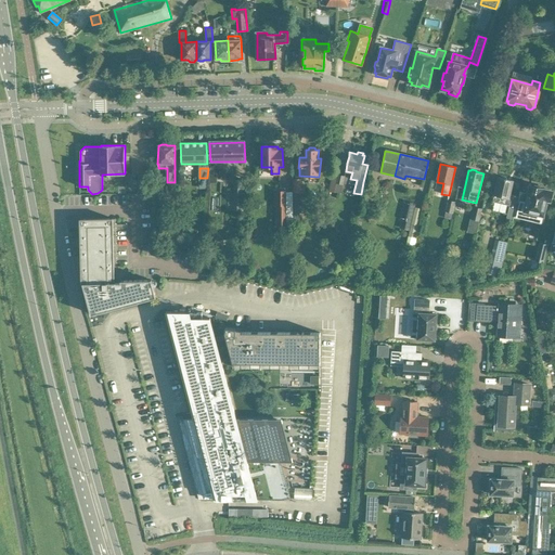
[(331,182),(328,191),(340,193),(345,176),(337,175),(332,173),(331,182)]
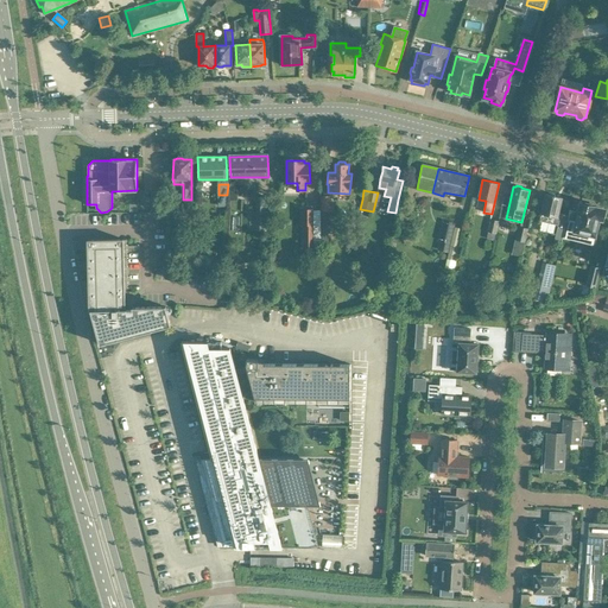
[(540,214),(539,221),(558,225),(557,227),(564,228),(568,215),(558,214),(562,197),(545,194),(540,214)]
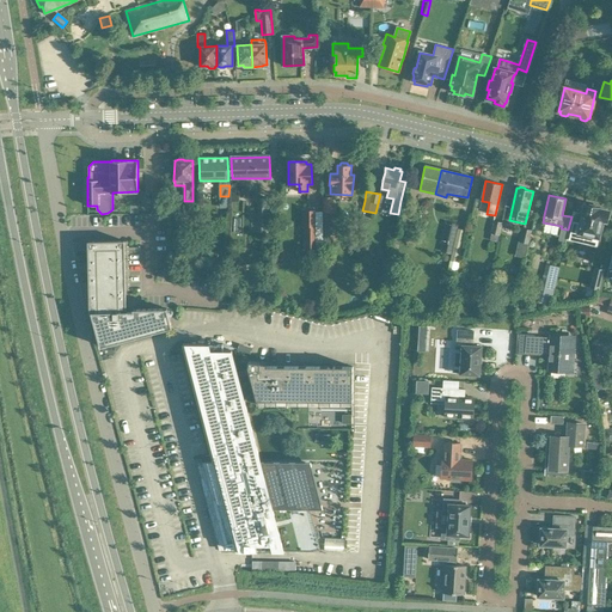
[(268,232),(269,199),(258,199),(257,231),(268,232)]
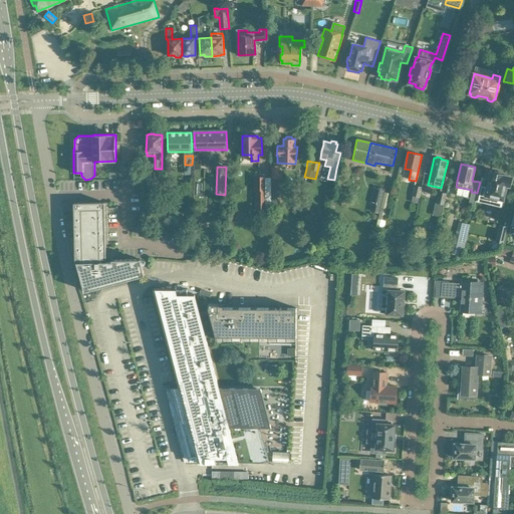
[(491,172),(487,187),(482,186),(478,202),(501,207),(506,186),(509,186),(509,185),(511,184),(512,180),(511,179),(511,177),(501,175),(500,173),(495,172),(493,173),(491,172)]
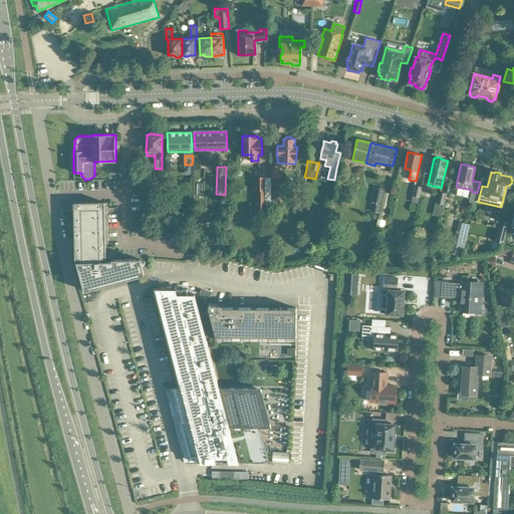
[(265,201),(265,177),(256,177),(256,191),(257,191),(257,201),(265,201)]
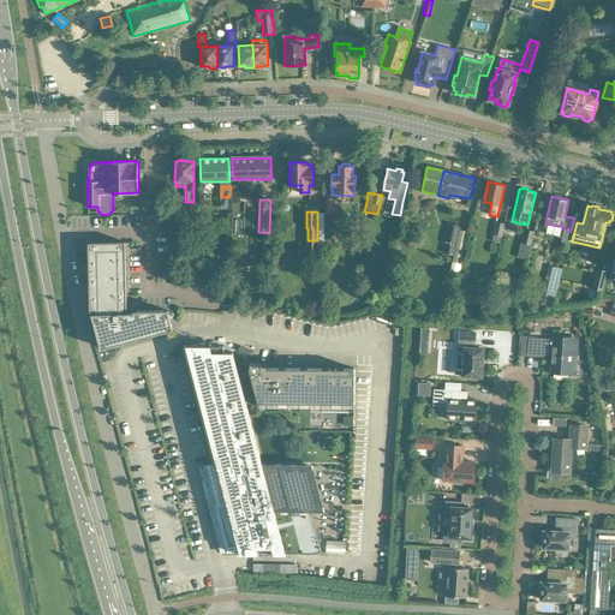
[(501,237),(505,224),(496,221),(494,234),(494,236),(493,242),(500,243),(501,237)]
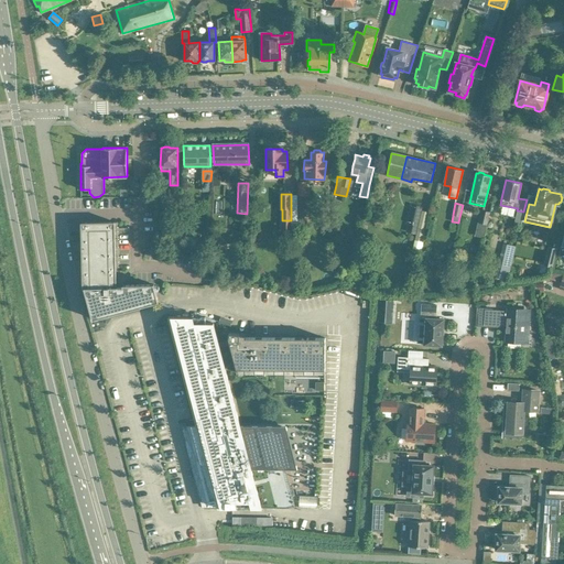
[(408,224),(407,232),(415,235),(422,207),(411,205),(407,223),(408,224)]
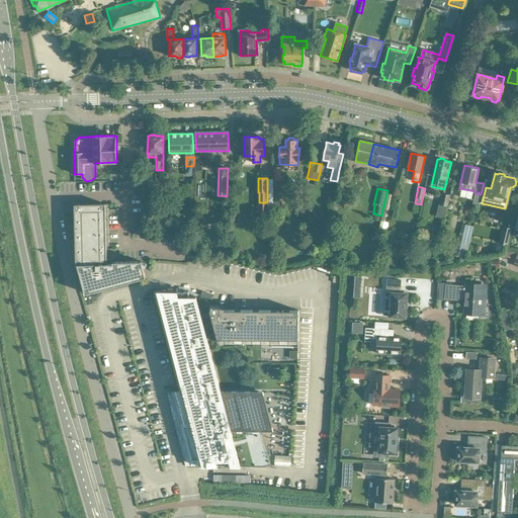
[(447,206),(449,195),(442,193),(440,204),(439,209),(446,210),(447,206)]
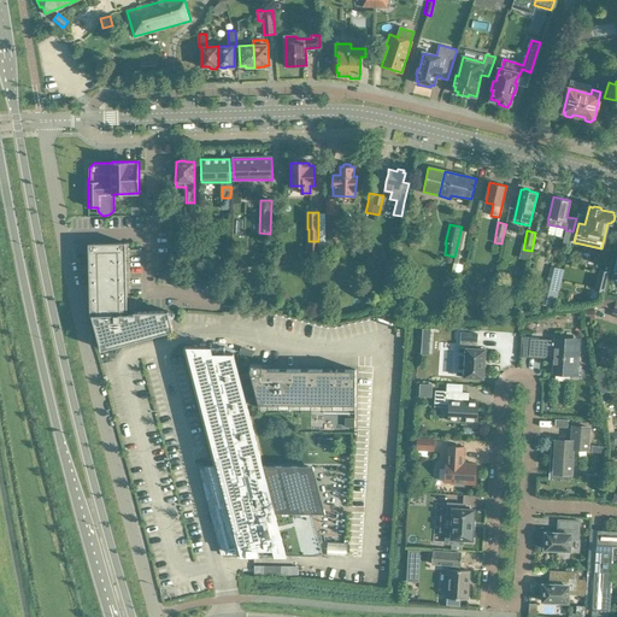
[(90,316),(93,316),(101,350),(174,330),(168,311),(135,312),(135,313),(128,313),(125,242),(89,244),(90,316)]
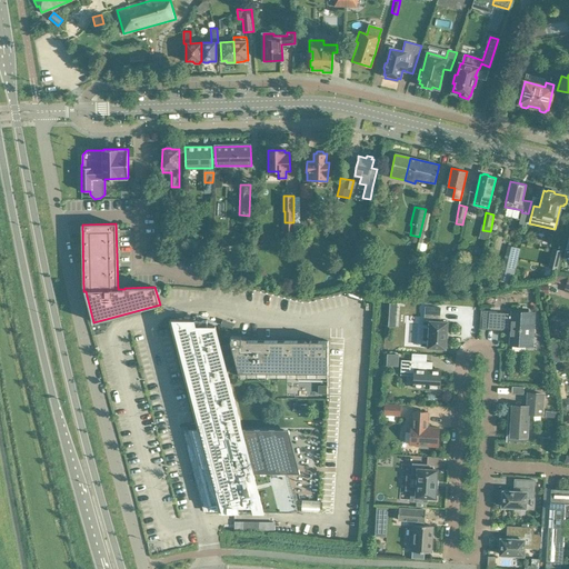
[(429,245),(431,231),(421,229),(418,242),(429,245)]
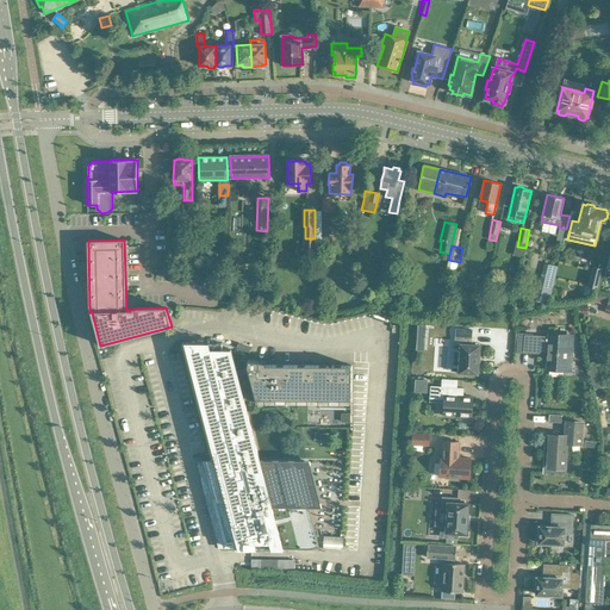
[(553,287),(558,267),(545,263),(536,299),(549,302),(551,294),(553,287)]
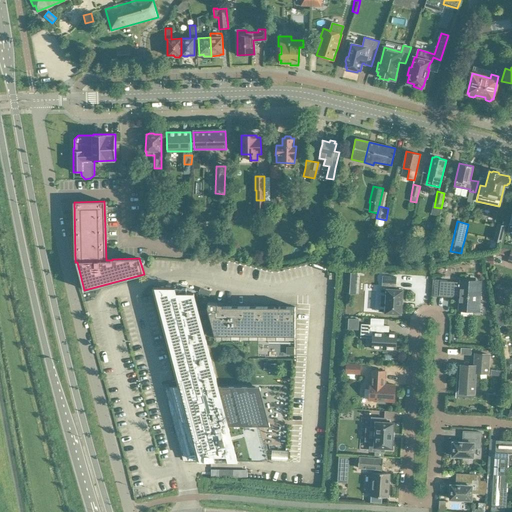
[(185,231),(186,223),(178,222),(177,230),(185,231)]
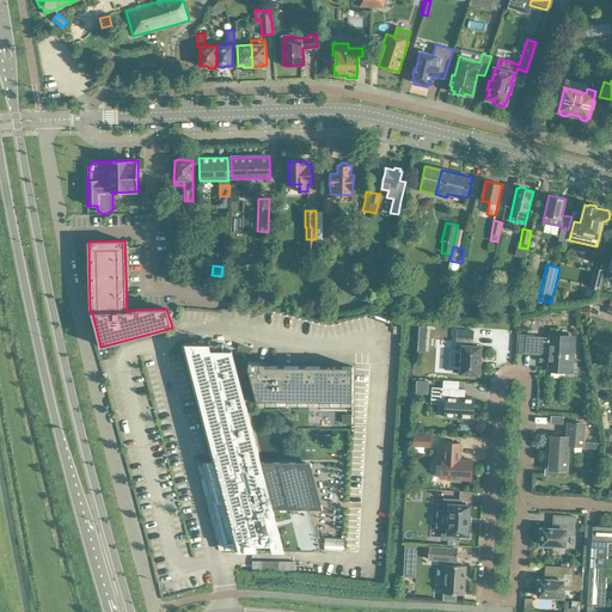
[(599,289),(604,270),(594,268),(589,287),(599,289)]
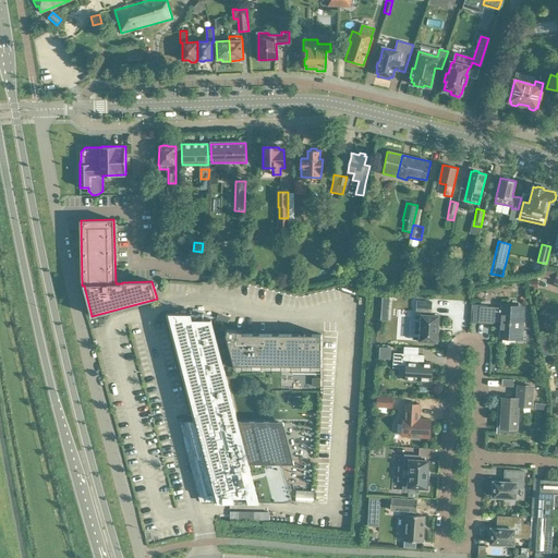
[(414,266),(416,257),(405,255),(403,264),(414,266)]
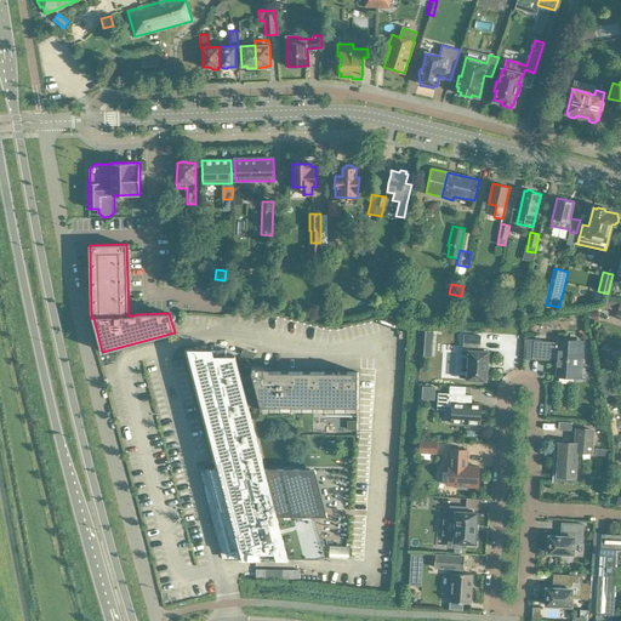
[(608,300),(605,306),(619,311),(620,303),(608,300)]
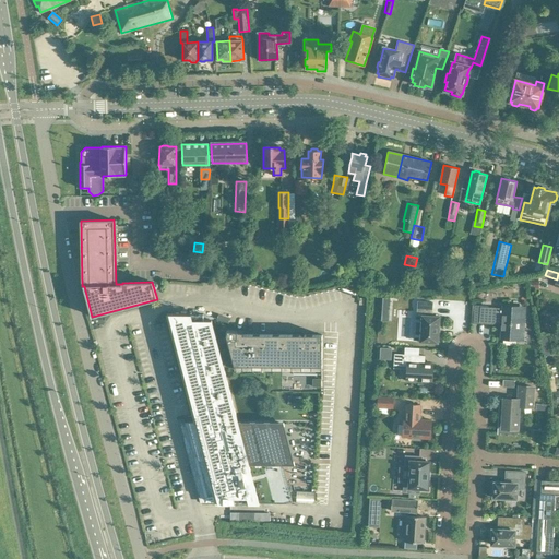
[(503,308),(480,307),(479,322),(502,324),(501,339),(519,340),(519,331),(523,331),(524,320),(520,320),(520,307),(503,306),(503,308)]
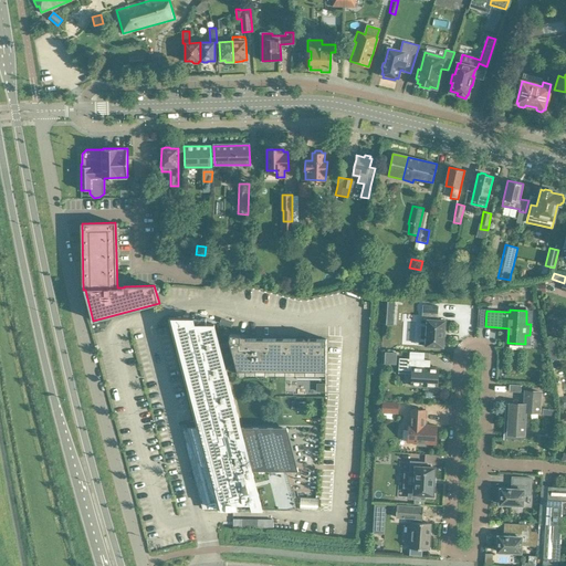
[(427,320),(426,346),(443,347),(446,321),(436,320),(436,313),(422,312),(422,320),(427,320)]
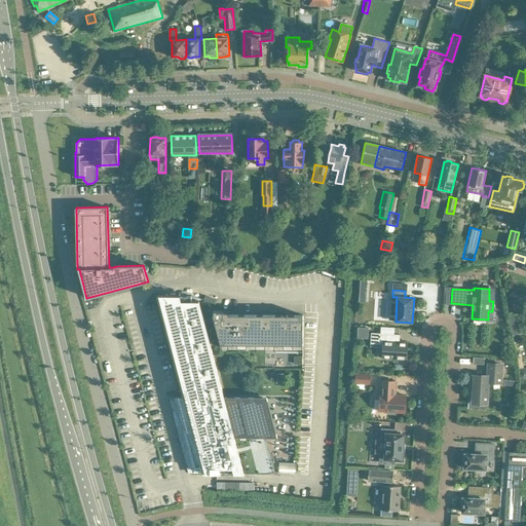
[(180,295),(157,295),(184,397),(174,397),(178,411),(180,410),(183,423),(181,424),(194,474),(234,474),(243,474),(257,474),(269,475),(269,474),(268,471),(264,454),(270,453),(266,437),(277,438),(276,434),(273,434),(264,401),(268,401),(267,397),(224,397),(204,324),(205,324),(205,323),(208,323),(209,322),(211,322),(213,322),(215,322),(220,344),(222,344),(238,344),(275,344),(303,344),(303,315),(229,314),(229,312),(223,311),(214,310),(214,314),(213,314),(214,317),(212,317),(210,317),(208,318),(207,318),(204,318),(204,320),(203,320),(199,301),(181,301),(180,295)]
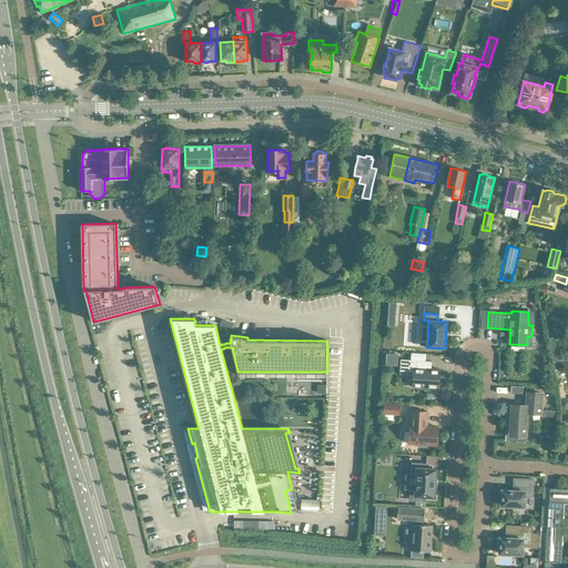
[(561,333),(563,327),(559,323),(555,322),(550,325),(549,330),(551,334),(557,335),(561,333)]
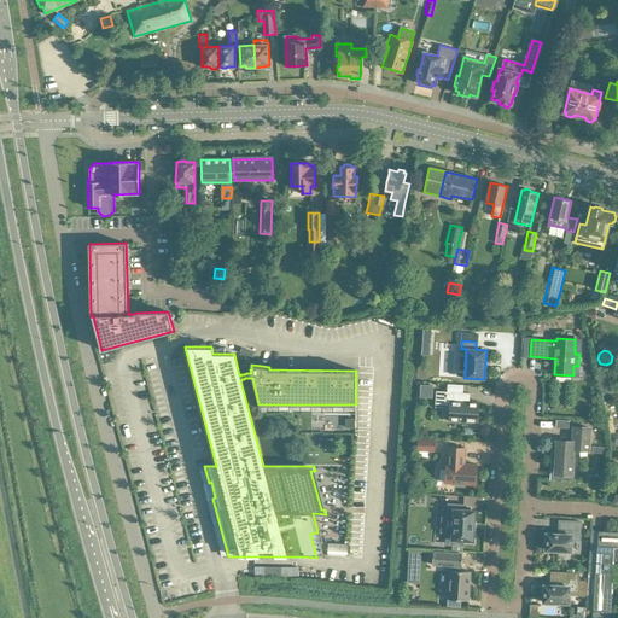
[(610,391),(605,369),(598,372),(601,394),(610,391)]
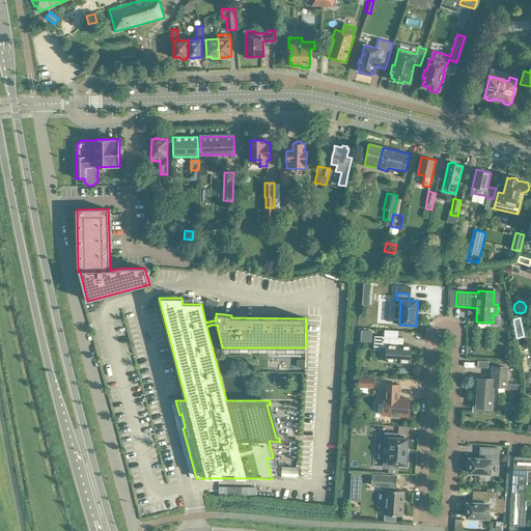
[(402,345),(401,343),(400,343),(400,338),(403,339),(403,338),(374,336),(374,350),(387,351),(386,361),(411,363),(412,345),(402,345)]
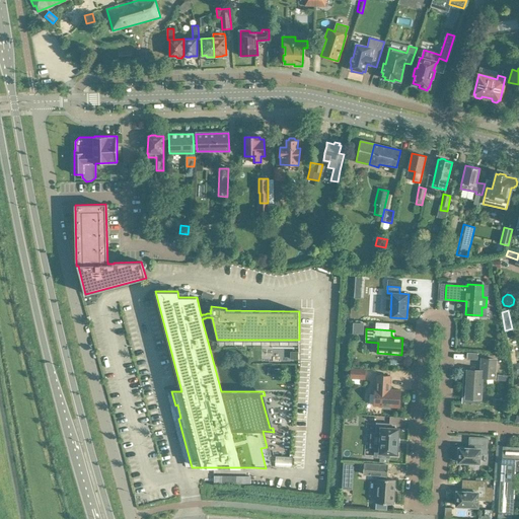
[(495,377),(496,360),(483,359),(482,371),(468,370),(467,372),(463,371),(462,397),(473,397),(473,395),(480,396),(482,377),(495,377)]
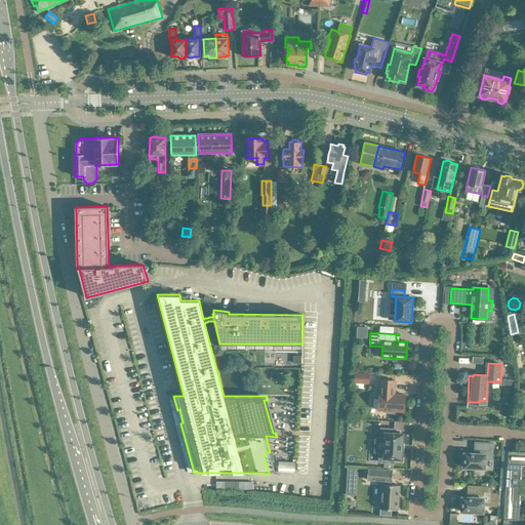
[(355,382),(369,384),(369,374),(355,373),(355,382)]
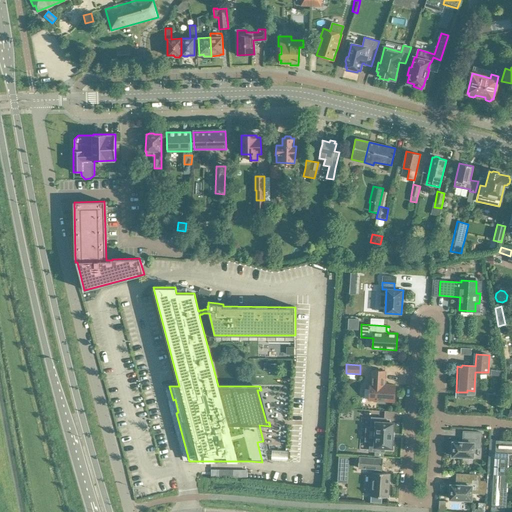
[(394,402),(395,385),(384,384),(385,371),(372,370),(371,384),(370,384),(369,400),(377,400),(377,403),(385,403),(385,401),(394,402)]
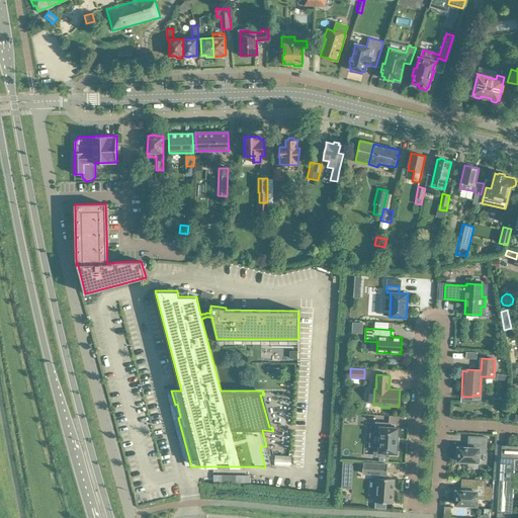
[(396,453),(398,428),(390,428),(390,424),(376,423),(376,433),(380,433),(379,446),(375,445),(374,455),(379,455),(378,461),(387,462),(387,456),(389,452),(396,453)]
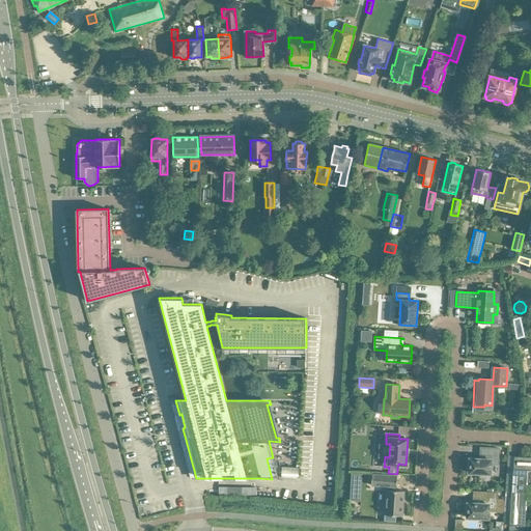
[(491,474),(491,464),(498,464),(499,448),(480,447),(480,458),(470,458),(470,460),(468,459),(467,467),(469,467),(469,473),(491,474)]
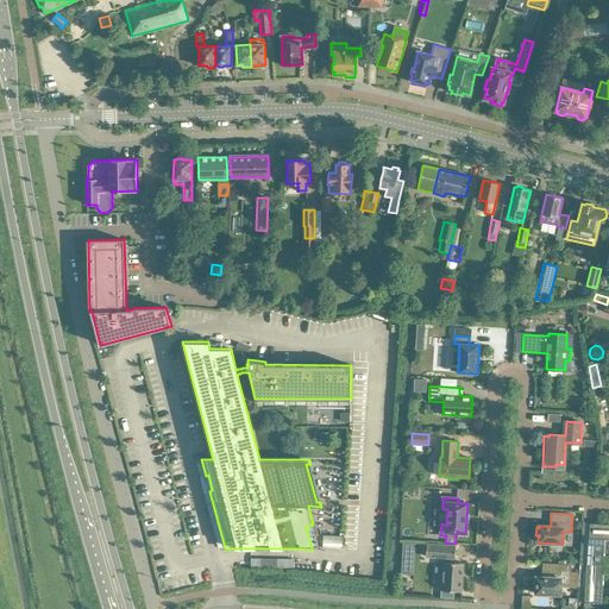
[(608,523),(588,523),(585,602),(602,603),(604,539),(608,539),(608,523)]
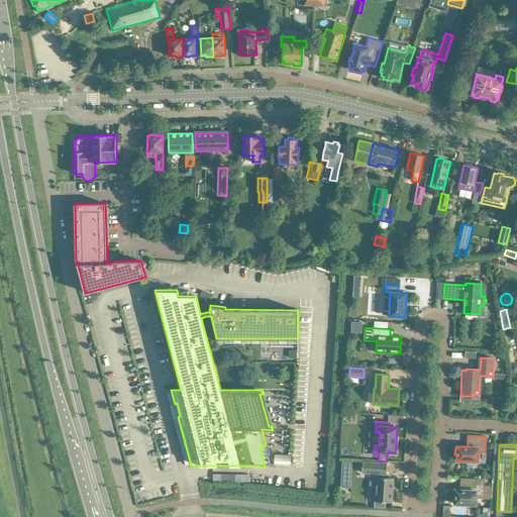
[(342,461),(341,472),(351,472),(352,461),(342,461)]
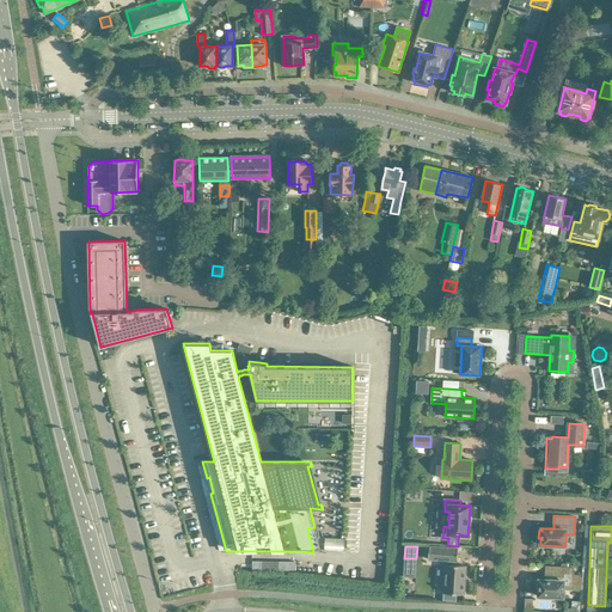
[(428,560),(446,561),(446,564),(445,564),(444,593),(464,595),(466,565),(456,565),(456,561),(457,561),(458,549),(429,546),(428,560)]
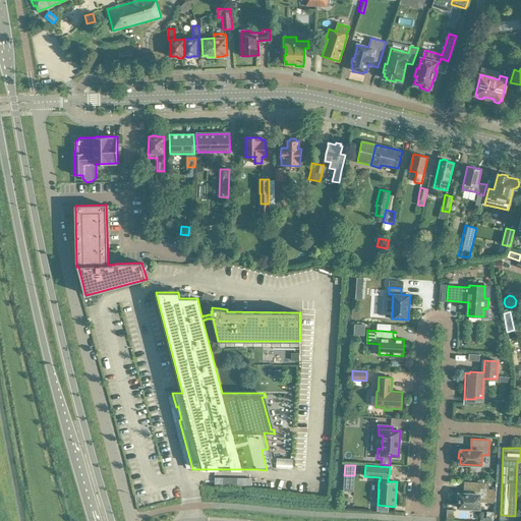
[(479,508),(479,499),(486,499),(487,483),(469,482),(469,494),(459,494),(459,495),(457,495),(456,502),(458,502),(458,507),(479,508)]
